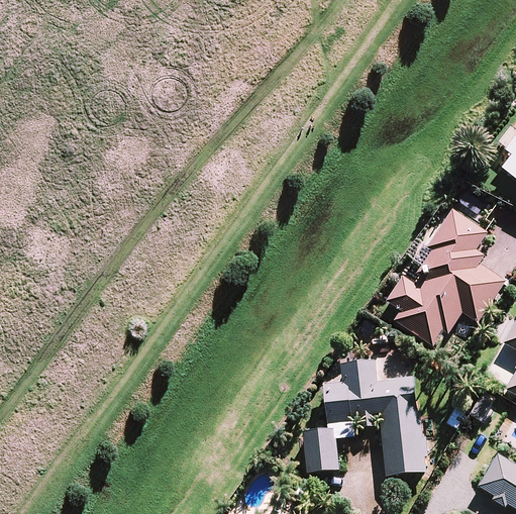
[(515,127),(512,124),(498,142),(512,153),(502,168),(515,179),(515,127)]
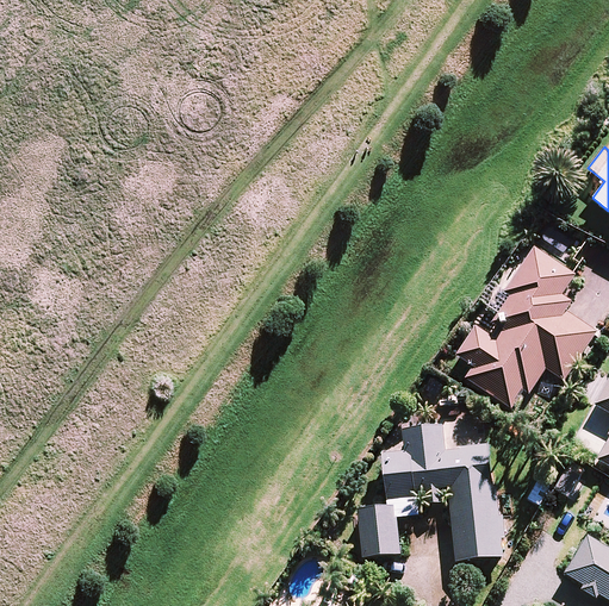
[(575,274),(534,248),(493,312),(507,322),(496,338),(474,325),(455,355),(472,366),(465,378),(517,411),(545,367),(564,380),(596,330),(566,311),(573,301),(561,294),(575,274)]
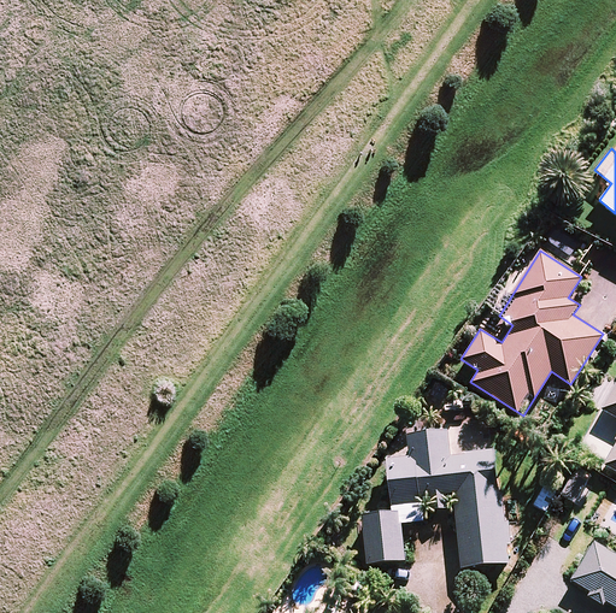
[(615,379),(600,408),(615,416),(615,438),(603,463),(615,470),(615,379)]
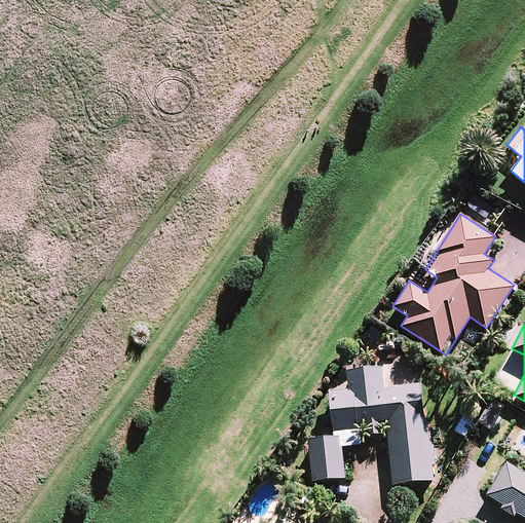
[(382,387),(380,366),(347,370),(349,389),(329,391),(334,438),(308,440),(312,480),(344,477),(340,445),(361,443),(361,434),(379,432),(378,422),(386,422),(392,483),(432,479),(421,383),(382,387)]
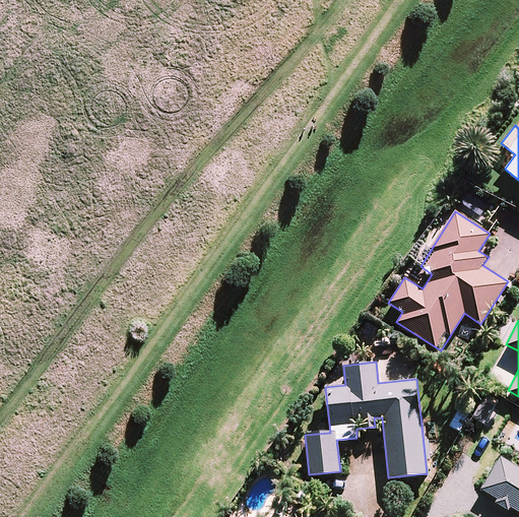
[(518,516),(518,464),(518,466),(501,455),(480,488),(497,498),(494,503),(508,511),(511,506),(518,511),(518,516)]
